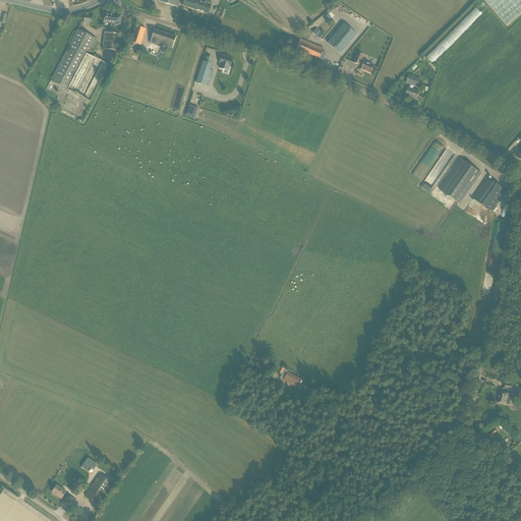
[(193,0),(184,0),(182,6),(199,11),(199,10),(200,10),(201,8),(200,8),(203,3),(204,3),(205,1),(201,0),(200,2),(193,0)]
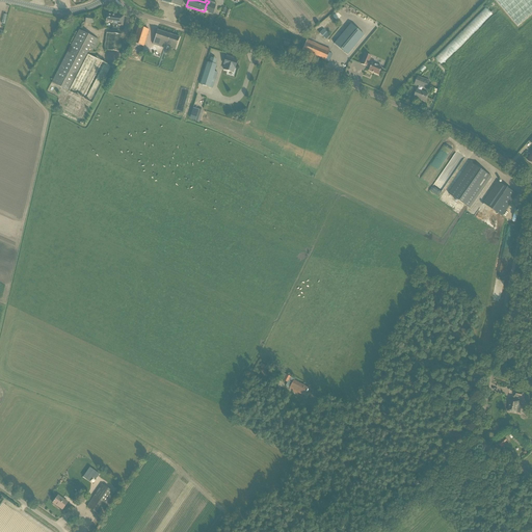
[(531,0),(495,0),(517,27),(531,14),(531,0)]
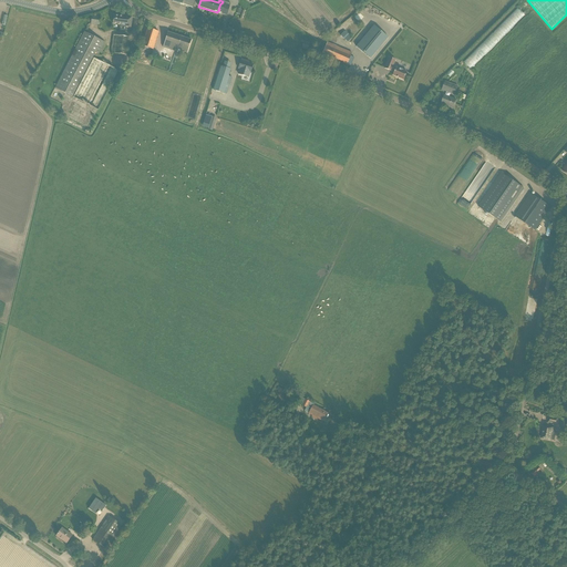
[(217,11),(217,12),(227,16),(228,10),(229,7),(230,3),(228,3),(225,2),(223,1),(222,3),(220,3),(218,9),(219,9),(218,11),(217,11)]
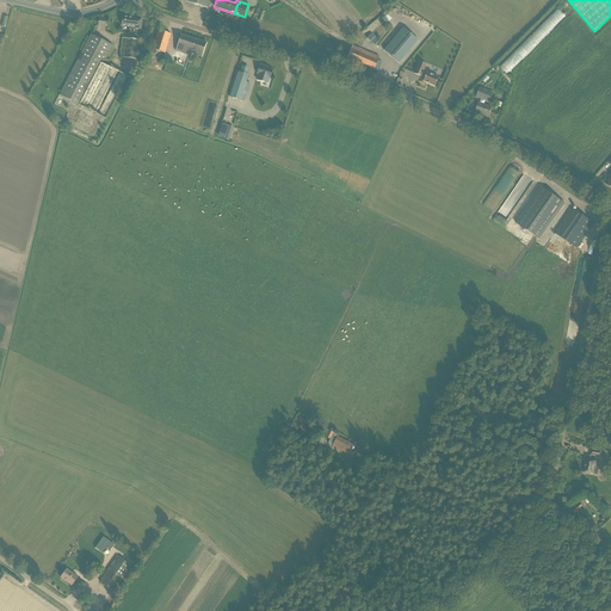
[(98,26),(107,28),(109,18),(99,17),(98,26)]
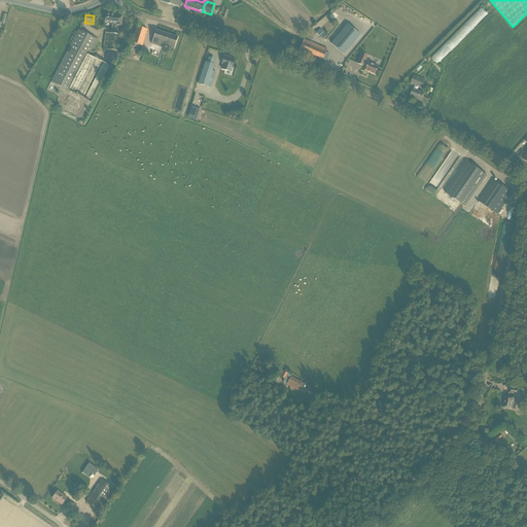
[(112,25),(121,26),(124,15),(114,14),(114,15),(106,14),(105,22),(112,23),(112,25)]
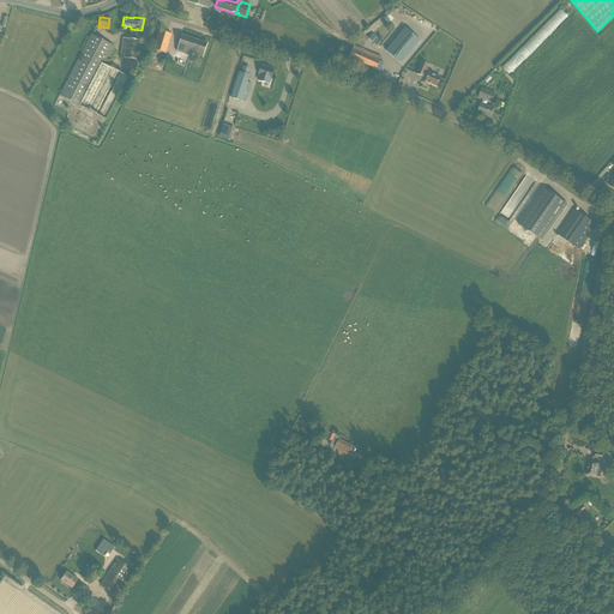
[(404,28),(385,50),(402,64),(420,41),(404,28)]
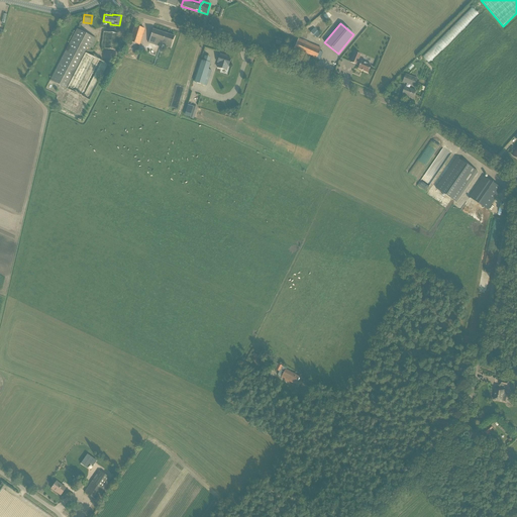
[(139,45),(143,34),(144,29),(134,26),(129,41),(129,42),(139,45)]
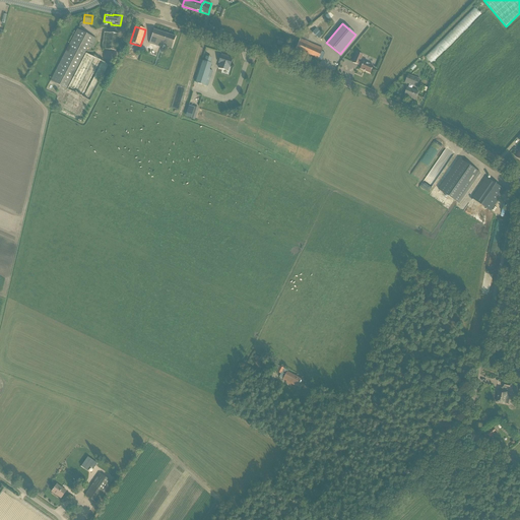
[(312,33),(313,34),(311,35),(314,37),(315,35),(319,39),(322,35),(316,28),(312,33)]
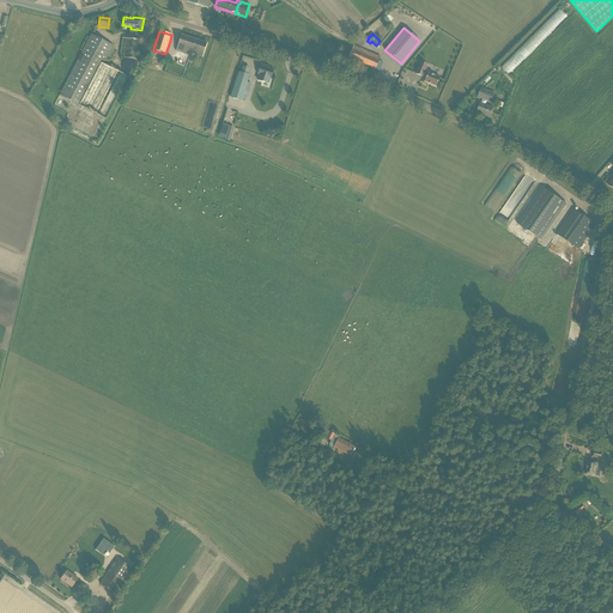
[(107,59),(110,52),(113,46),(91,35),(60,95),(78,104),(103,56),(107,59)]
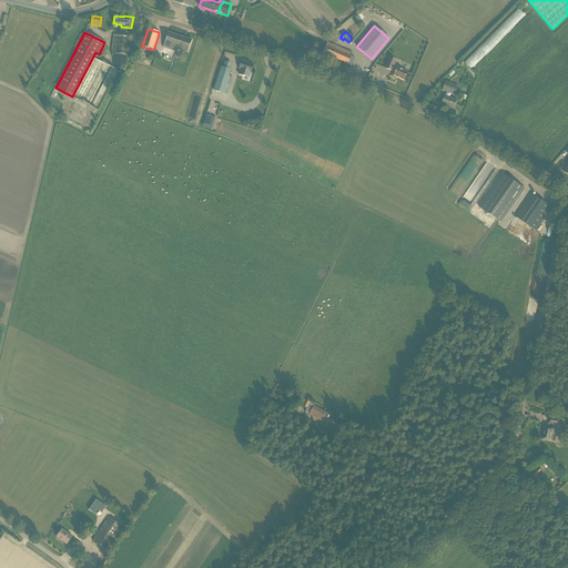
[(182,49),(181,51),(188,53),(192,40),(169,32),(163,48),(178,52),(179,48),(182,49)]
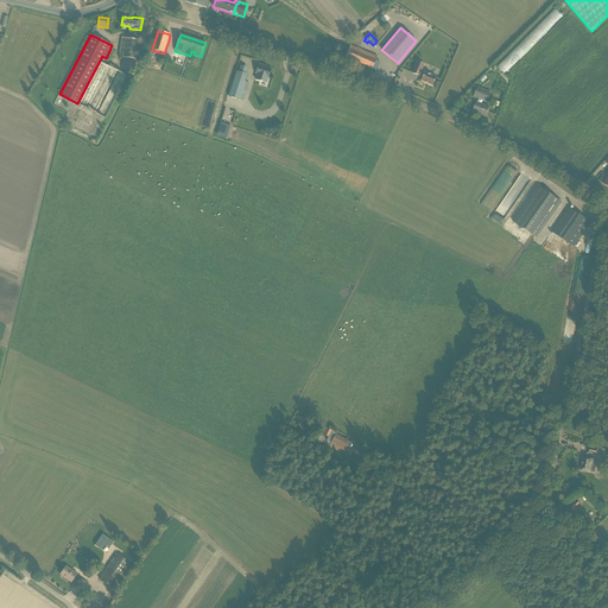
[(137,59),(138,52),(139,40),(122,38),(121,44),(119,57),(128,58),(137,59)]
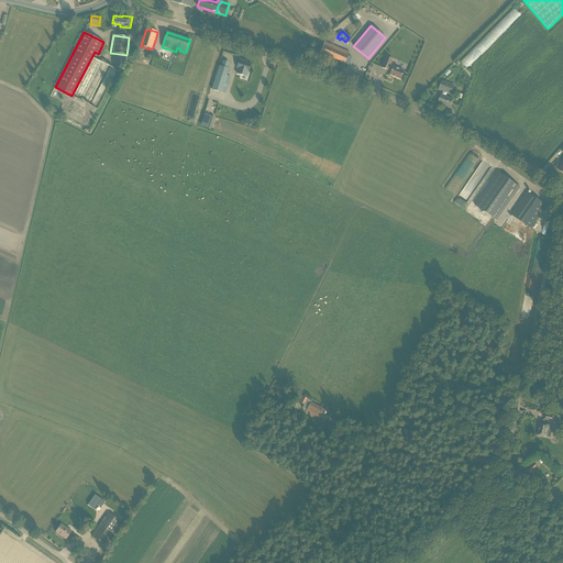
[(352,57),(348,56),(350,53),(326,42),(320,54),(349,66),(352,57)]
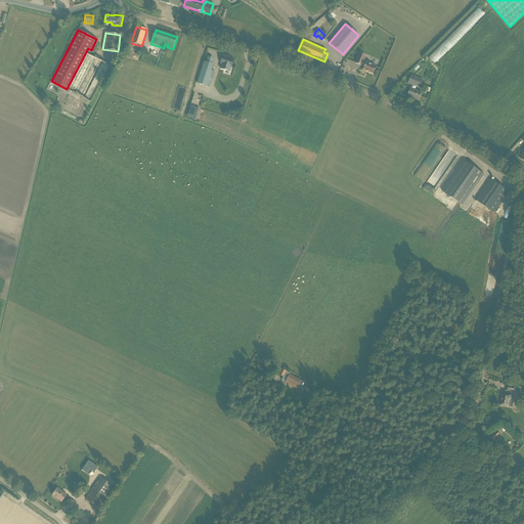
[(106,64),(100,60),(87,53),(68,90),(90,101),(110,66),(106,64)]
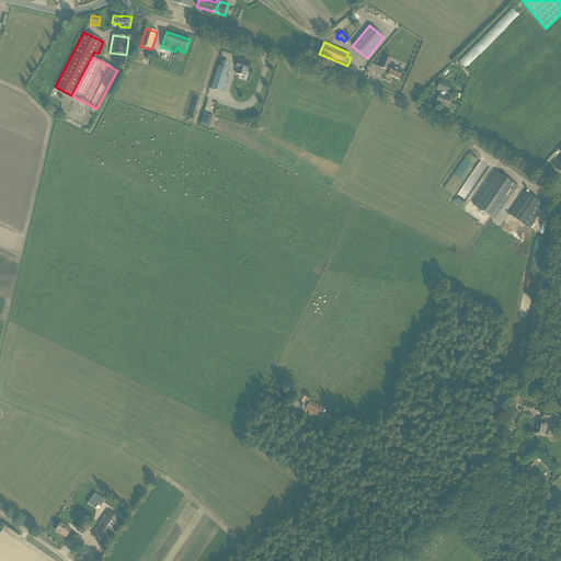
[(391,59),(385,57),(380,68),(387,70),(390,71),(388,75),(399,79),(402,71),(391,67),(388,66),(391,59)]
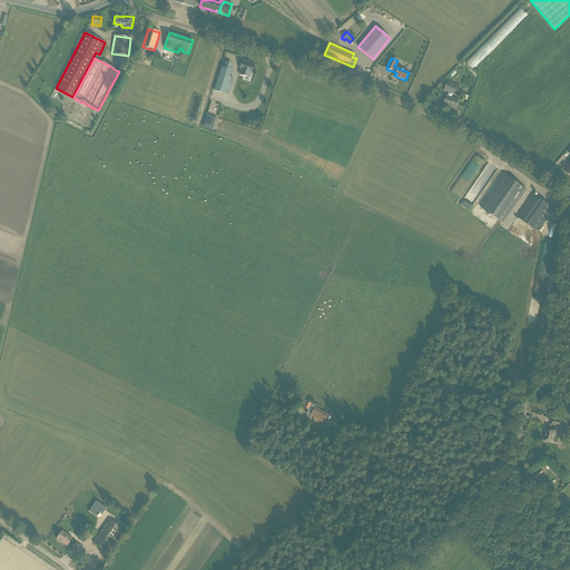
[(251,72),(252,72),(254,66),(248,64),(248,62),(243,60),(241,66),(239,69),(242,69),(241,75),(249,78),(251,72)]
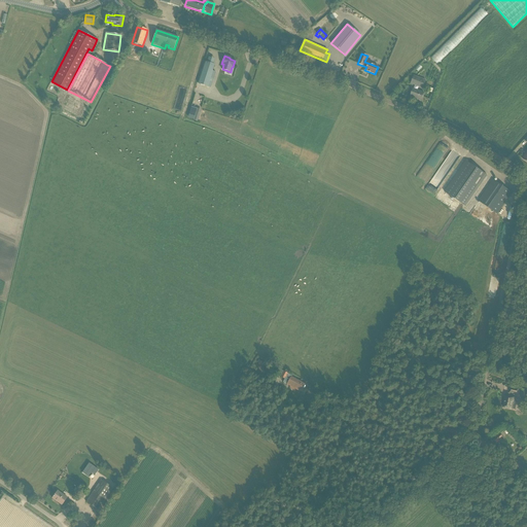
[(206,60),(199,82),(211,86),(213,78),(211,77),(215,63),(206,60)]
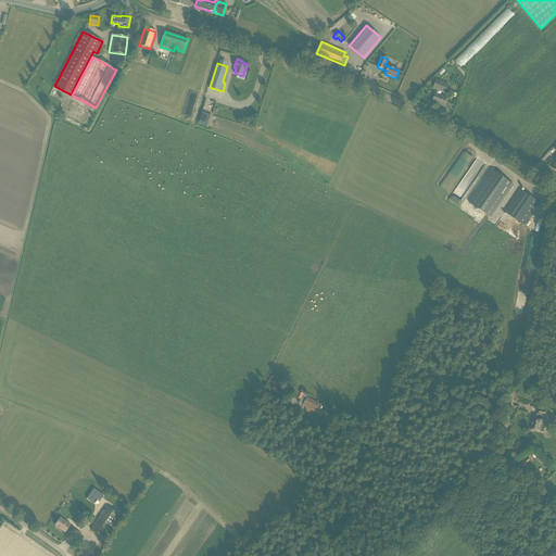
[(446,93),(450,85),(437,79),(433,88),(446,93)]
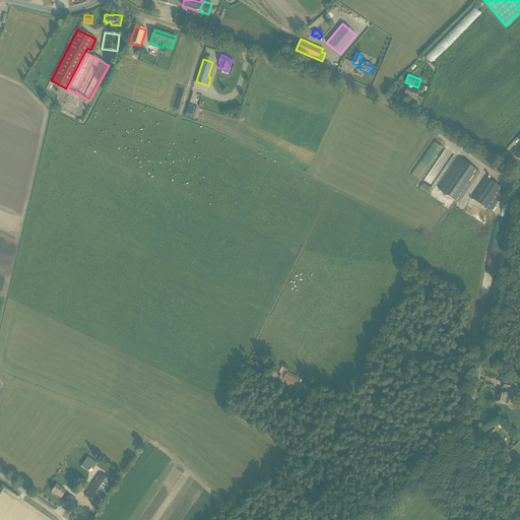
[(407,88),(406,90),(405,94),(412,98),(412,99),(415,100),(417,95),(418,91),(407,88)]
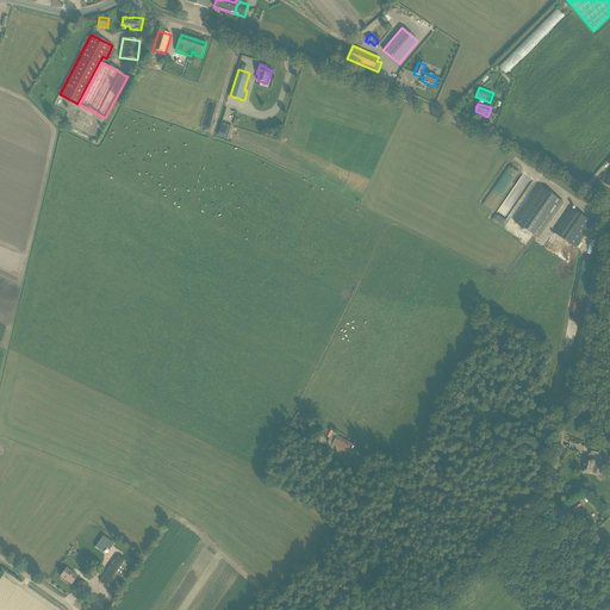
[(539,186),(514,222),(539,240),(564,203),(539,186)]
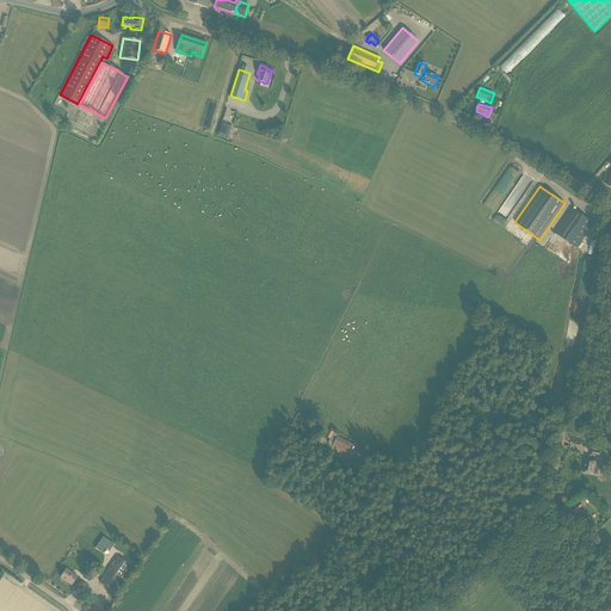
[(555,234),(576,248),(594,223),(572,209),(555,234)]
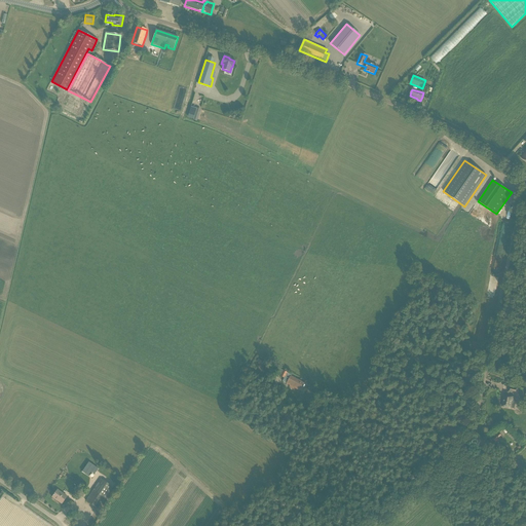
[(287,383),(286,384),(297,390),(299,386),(301,387),(303,383),(291,376),(291,375),(284,371),(280,376),(284,378),(283,381),(287,383)]
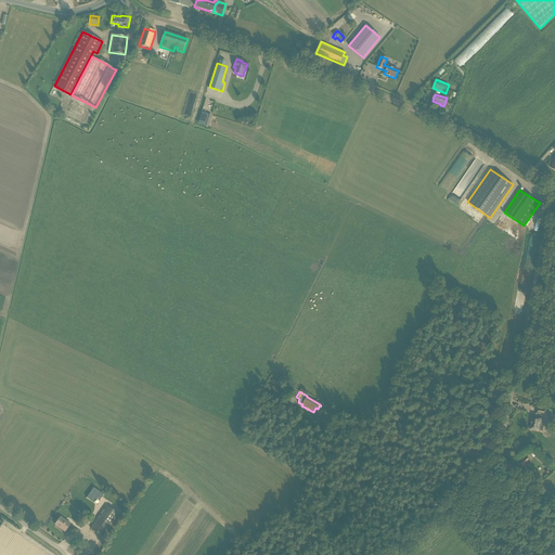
[(542,418),(537,417),(532,416),(531,422),(530,429),(536,430),(539,431),(540,423),(541,423),(542,418)]
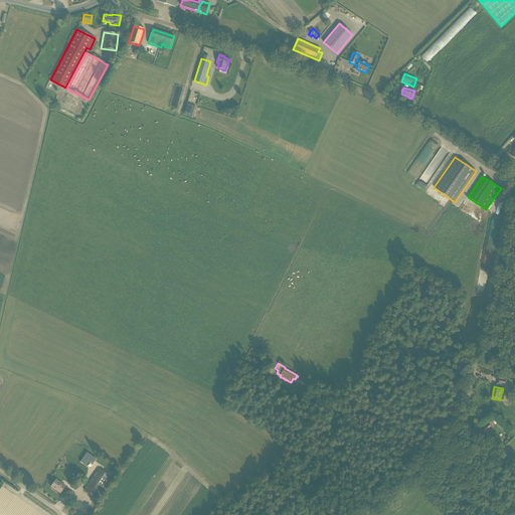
[(489,423),(482,428),(486,433),(492,427),(489,423)]
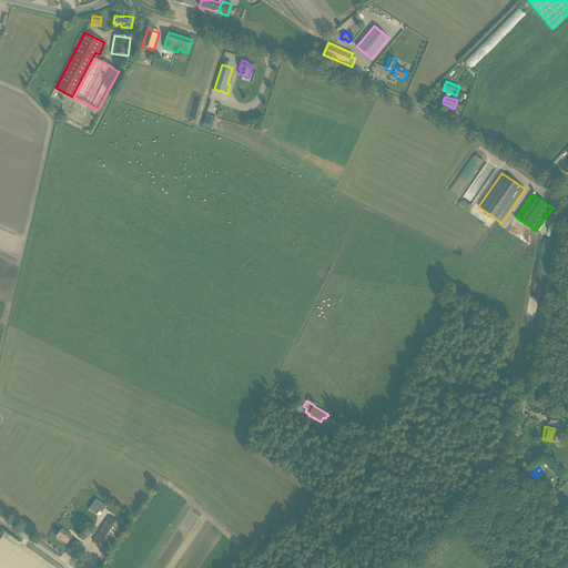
[(95,499),(89,509),(95,514),(99,509),(102,511),(105,506),(95,499)]
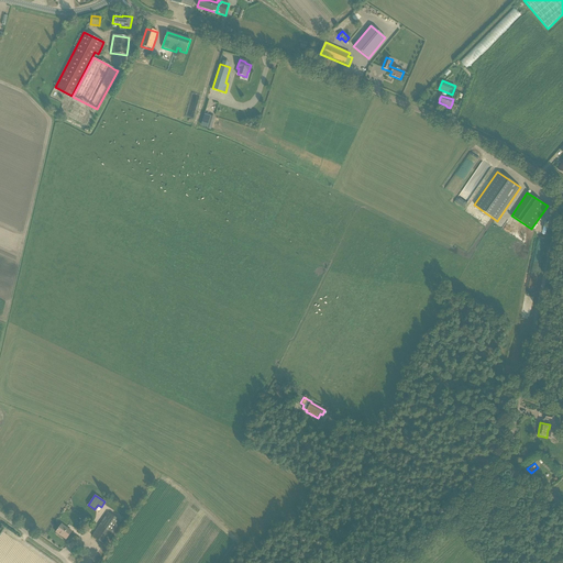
[(105,544),(108,540),(120,521),(108,514),(92,537),(105,544)]
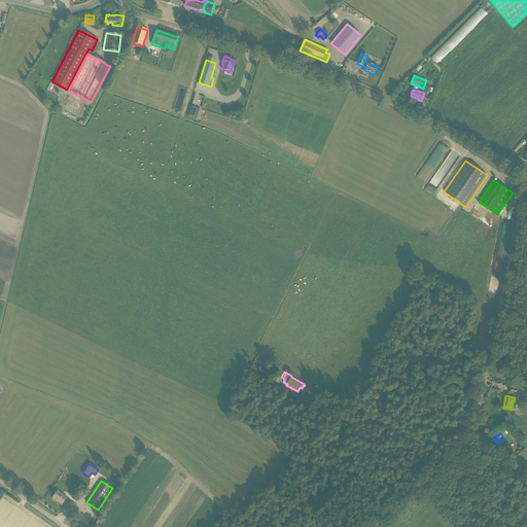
[(62,504),(65,500),(67,497),(58,491),(55,495),(54,496),(53,498),(59,502),(58,502),(62,504)]
